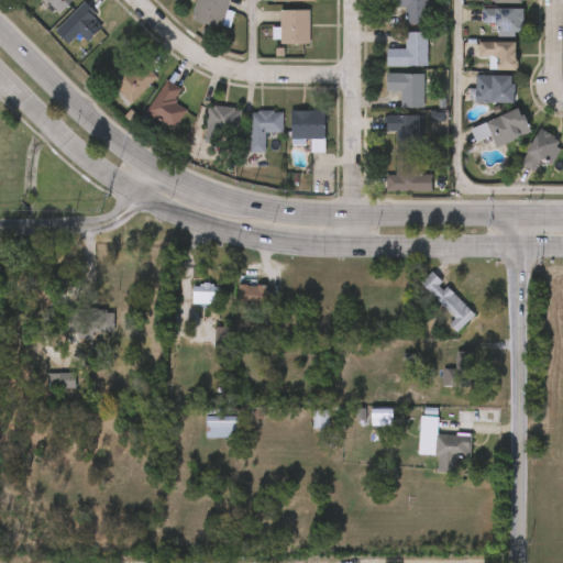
[(72,0),(59,12),(46,0),(72,0)]
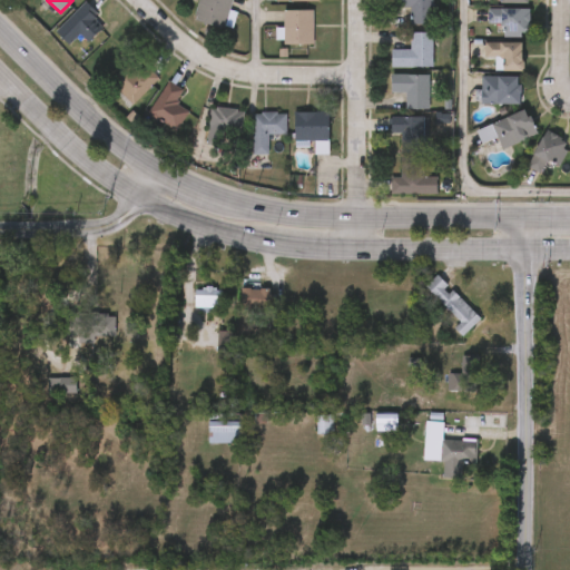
[(234,0),(222,30),(193,18),(199,0),(234,0)]
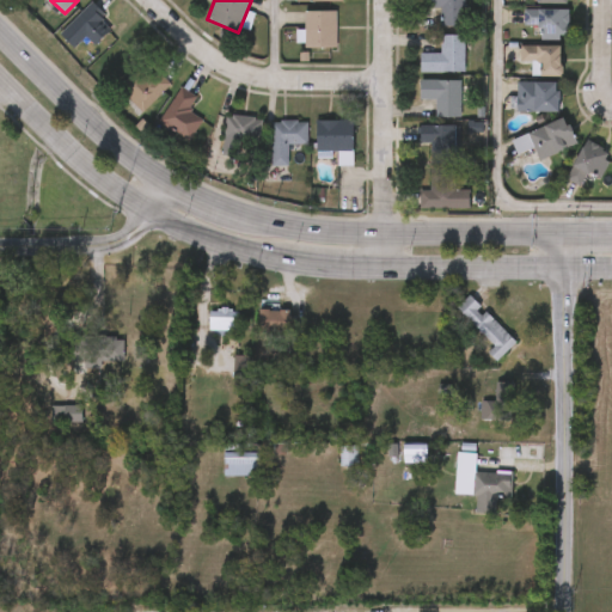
[(465,0),(465,26),(442,26),(442,8),(421,8),(421,0),(465,0)]
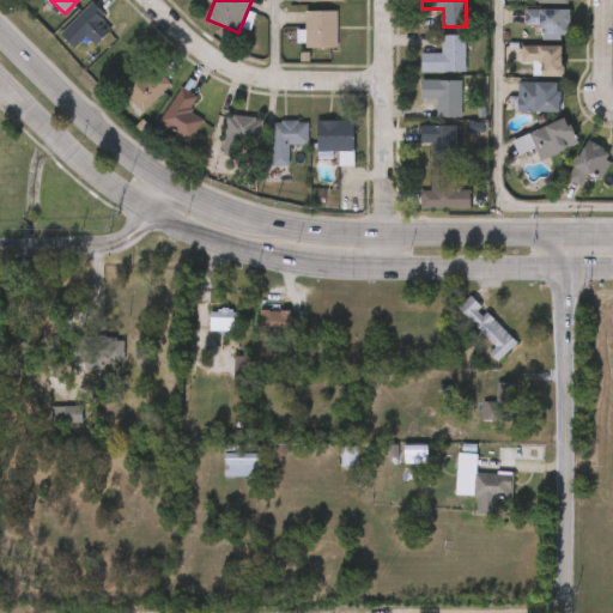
[(85,38),(74,49),(60,35),(90,1),(115,24),(95,47),(85,38)]
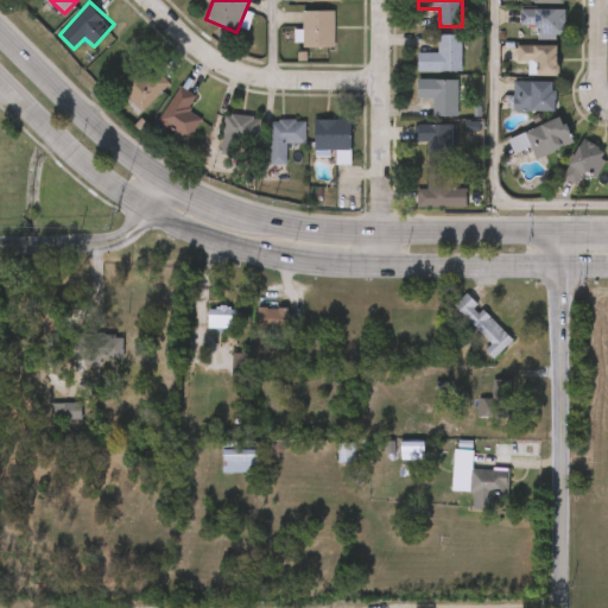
[(564,10),(564,37),(534,37),(534,24),(521,24),(521,10),(564,10)]
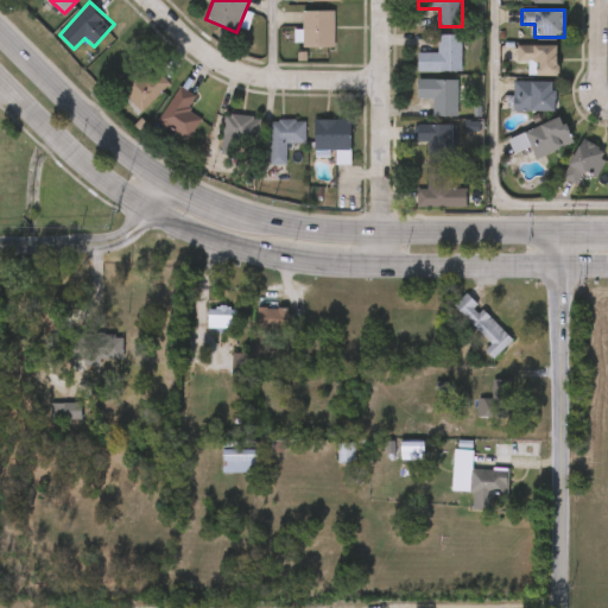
[(334,11),(334,48),(302,48),(302,11),(334,11)]
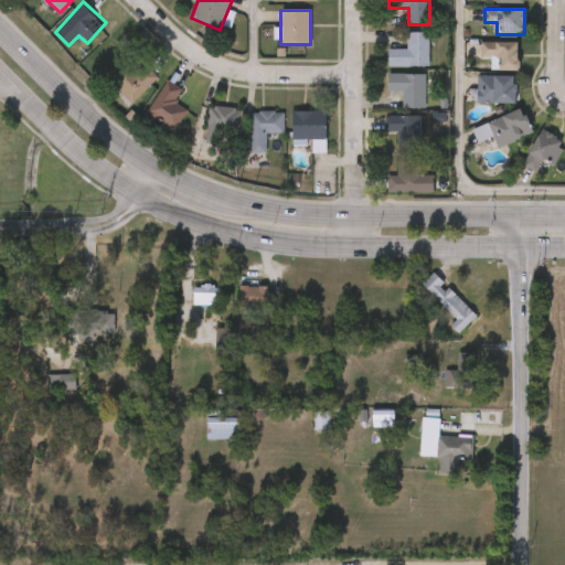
[(429,32),(429,66),(387,66),(387,50),(408,50),(408,32),(429,32)]
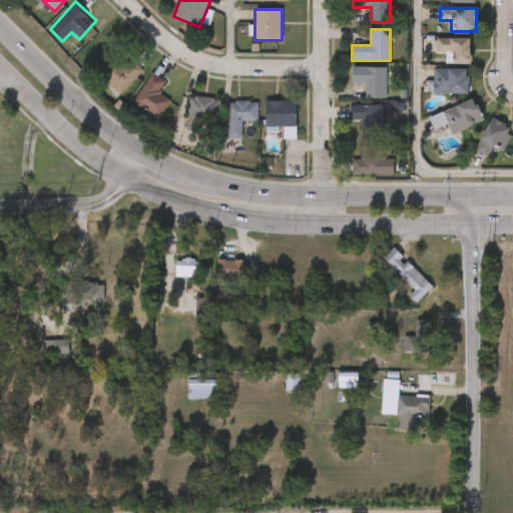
[(437,52),(437,38),(470,38),(470,64),(450,64),(450,52),(437,52)]
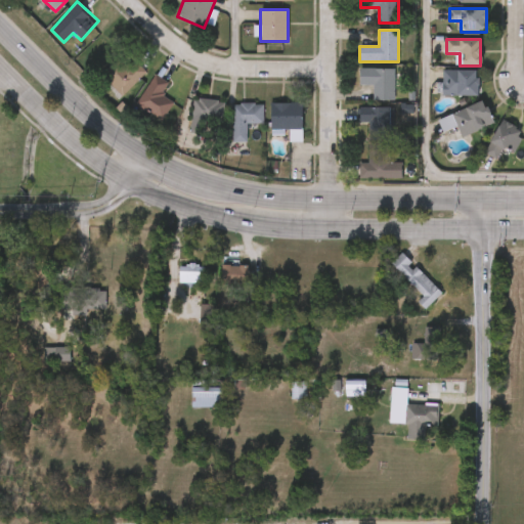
[(123,97),(105,80),(129,55),(146,73),(123,97)]
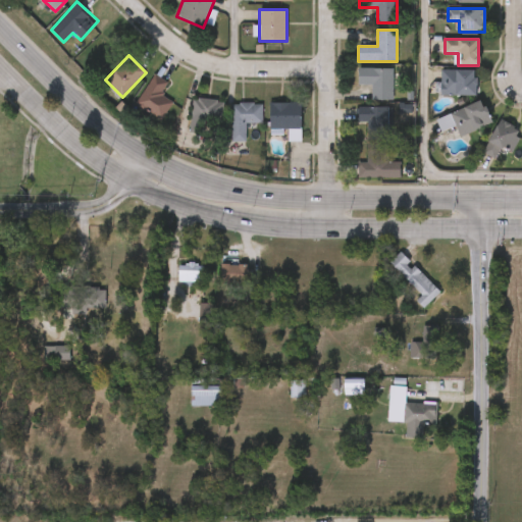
[(394,68),(394,101),(372,101),(372,86),(358,86),(358,68),(394,68)]
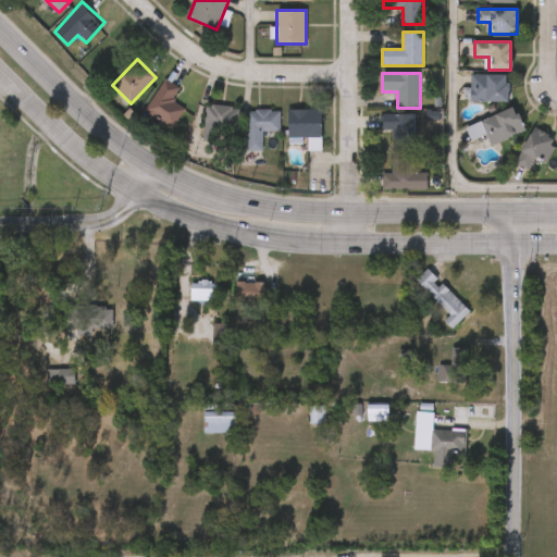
[(508,102),(471,102),(471,75),(508,75),(508,102)]
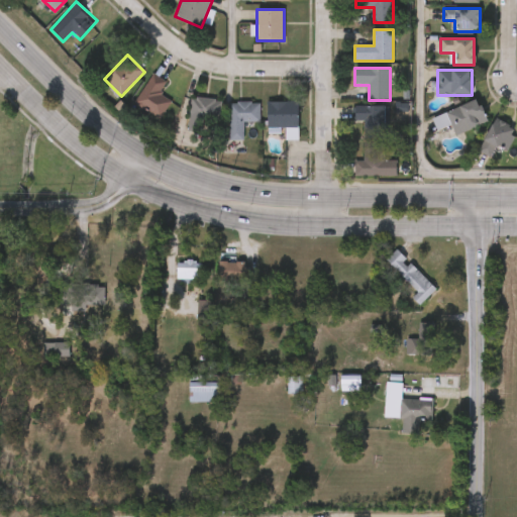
[(161,94),(173,102),(160,120),(133,103),(153,73),(168,83),(161,94)]
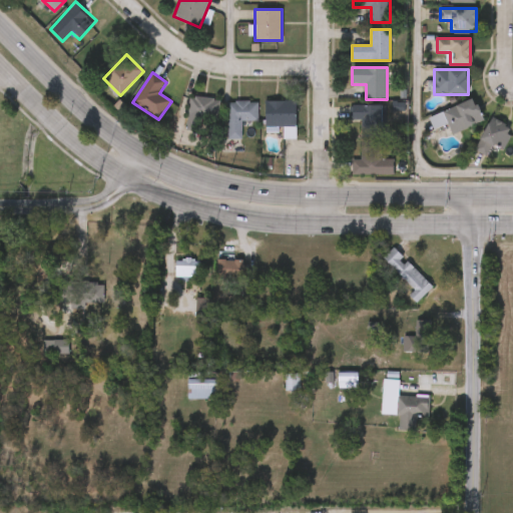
[(215,129),(186,125),(190,96),(219,100),(215,129)]
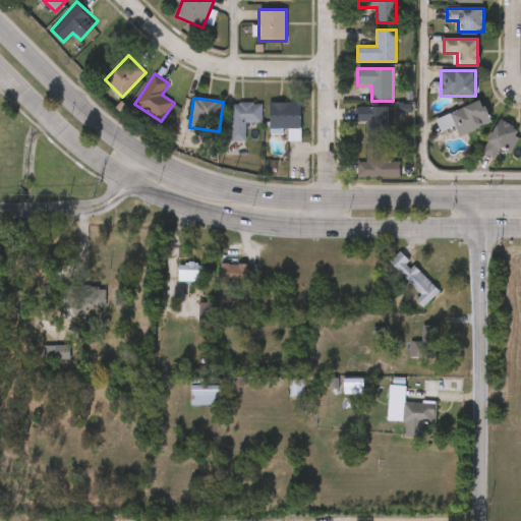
[(437,117),(482,102),(490,124),(459,135),(455,125),(442,130),(437,117)]
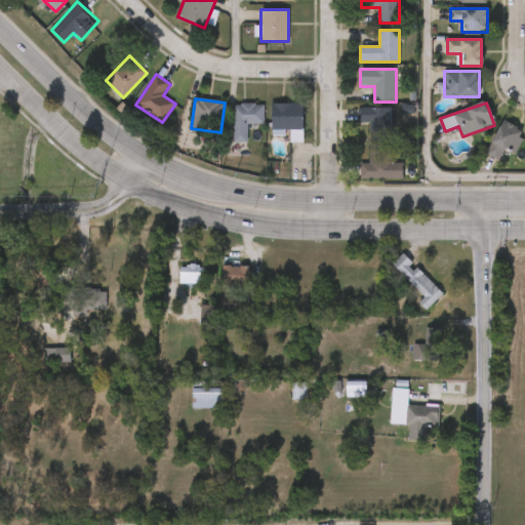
[(247,124),(247,143),(233,143),(233,104),(264,104),(264,124),(247,124)]
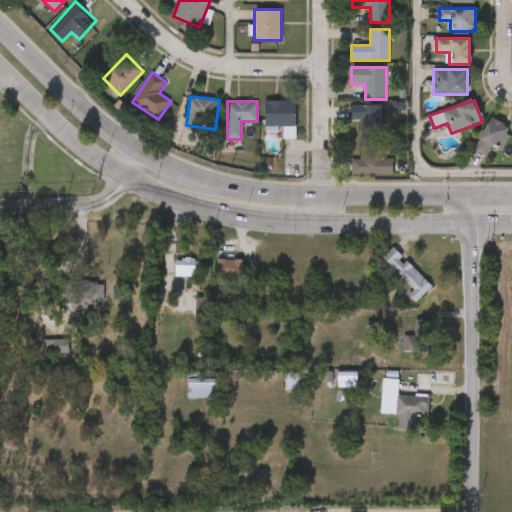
[(264,101),(296,101),(296,138),(283,138),(283,127),(264,127),(264,101)]
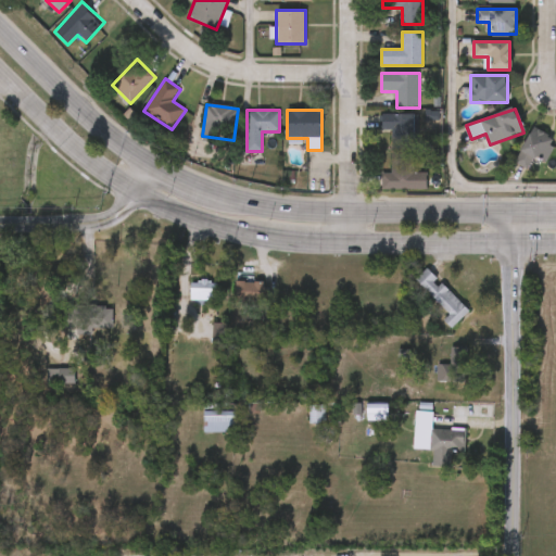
[(380,131),(380,114),(414,114),(414,149),(393,149),(393,131),(380,131)]
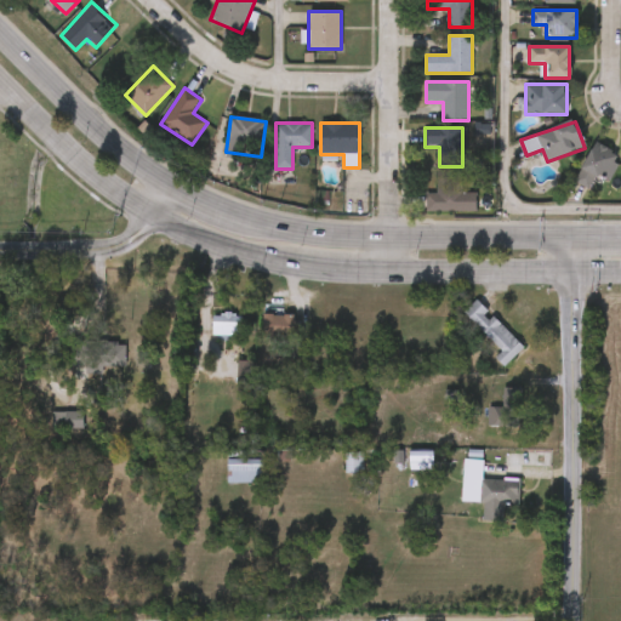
[(616,149),(616,180),(593,180),(593,186),(585,186),(585,149),(616,149)]
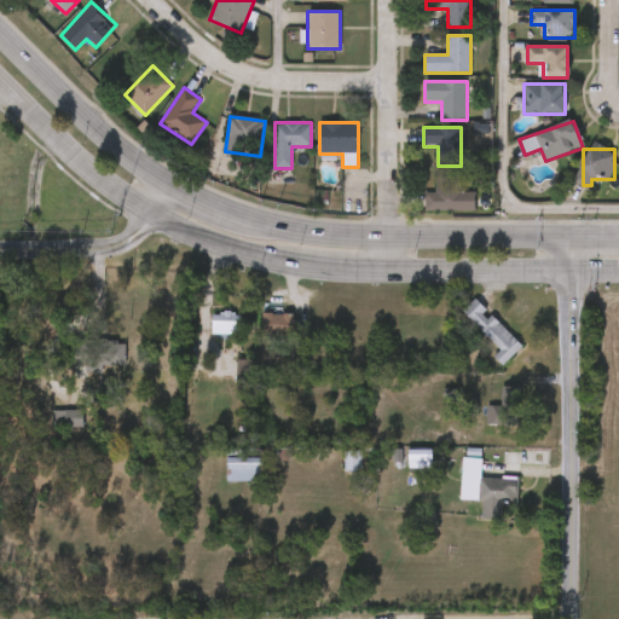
[(475,212),(426,212),(426,194),(437,194),(437,172),(461,172),(461,192),(475,192),(475,212)]
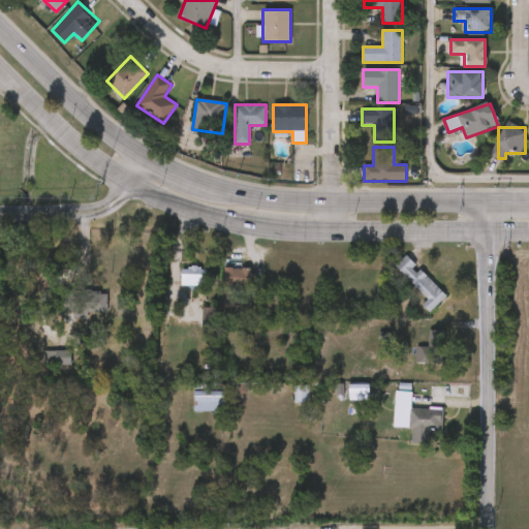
[(429,301),(396,268),(407,256),(447,297),(431,313),(424,306),(429,301)]
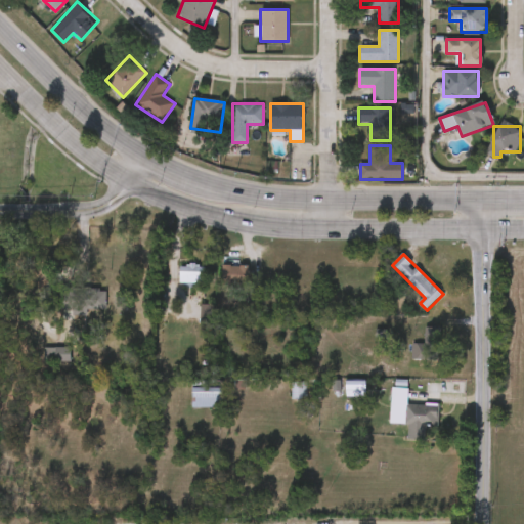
[(206,285),(180,285),(180,266),(206,266),(206,285)]
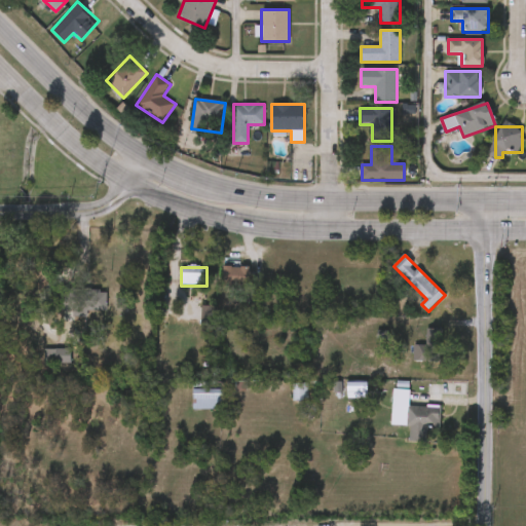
[(224,286),(224,267),(253,267),(253,286),(224,286)]
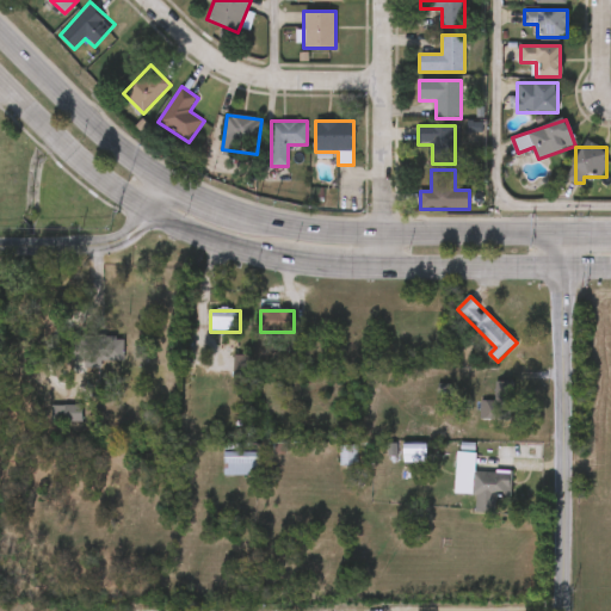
[(129,338),(117,338),(117,332),(106,332),(106,337),(91,337),(91,356),(129,356),(129,338)]
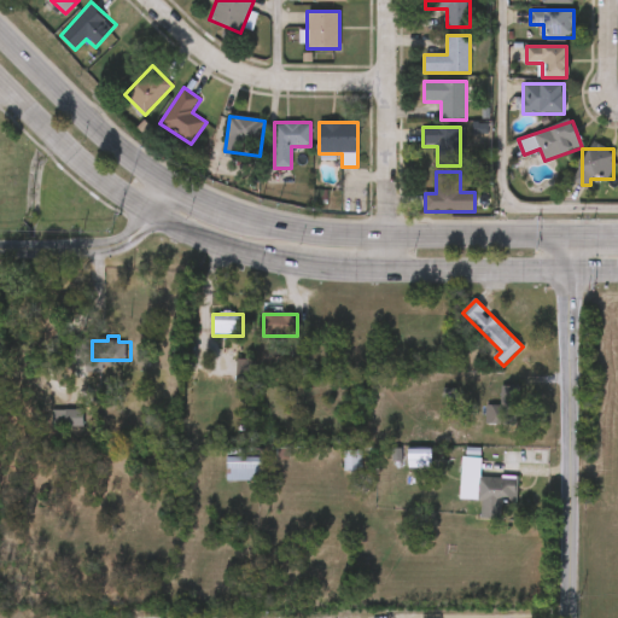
[(53,403),(53,417),(62,417),(62,421),(82,421),(82,403),(53,403)]
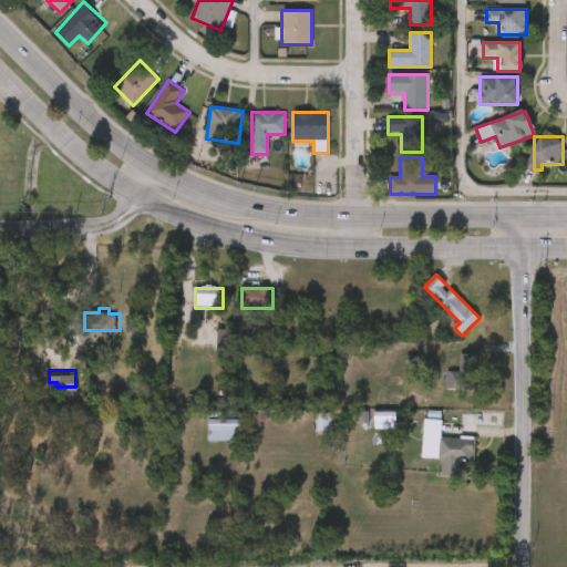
[(395,413),(395,431),(374,431),(374,413),(395,413)]
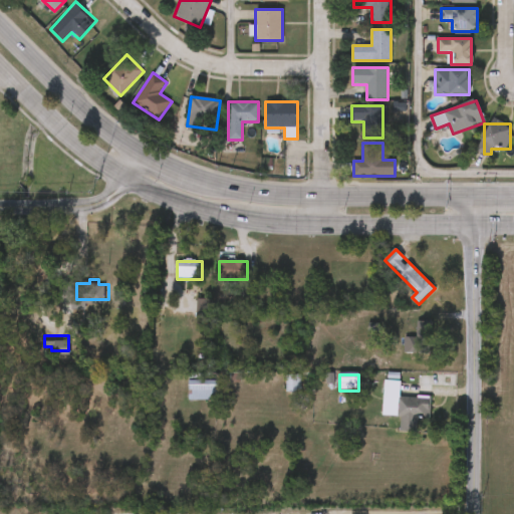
[(219,380),(219,401),(189,401),(189,380),(219,380)]
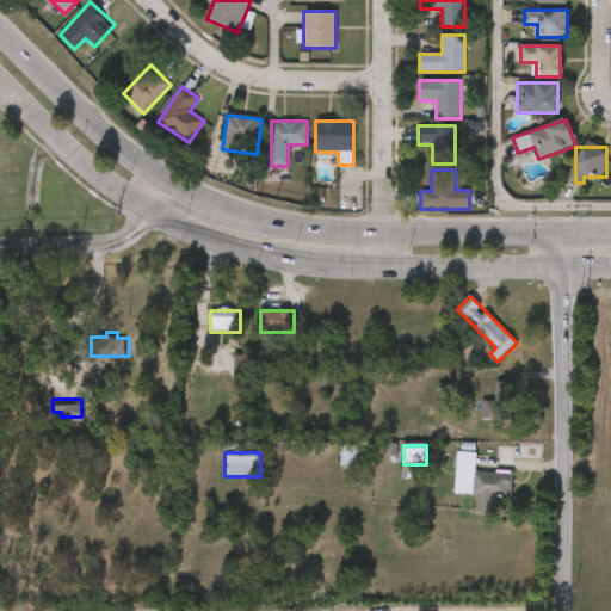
[(512,498),(495,498),(495,513),(476,512),(476,495),(456,494),(457,454),(476,454),(476,471),(512,471),(512,498)]
